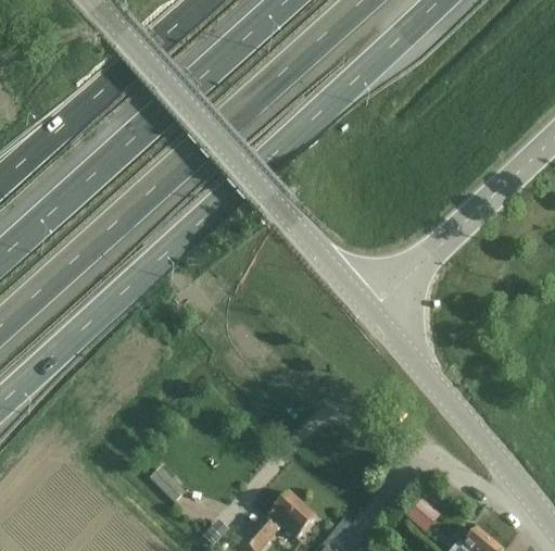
[(160,465),(149,476),(174,501),(185,490),(160,465)]
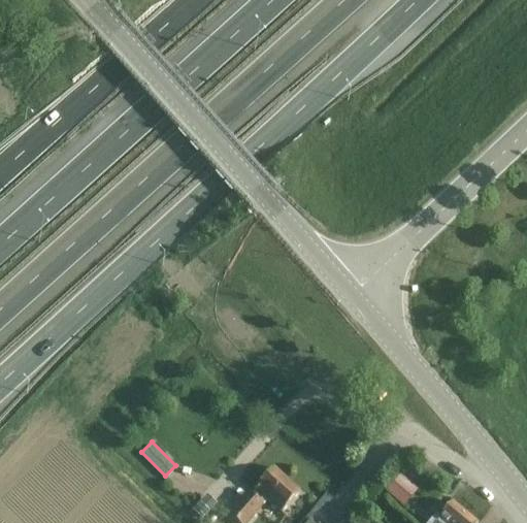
[(280,512),(298,491),(271,467),(253,488),(266,500),(263,504),(273,514),(277,510),(280,512)]
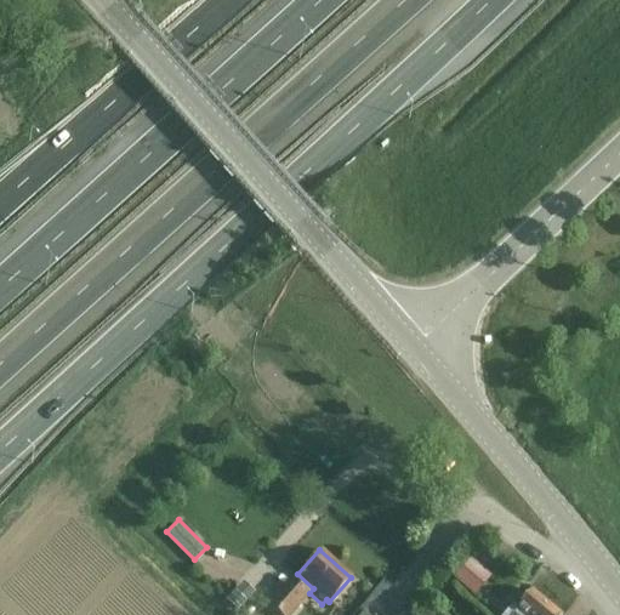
[(470,556),(455,574),(473,590),(488,571),(470,556)]
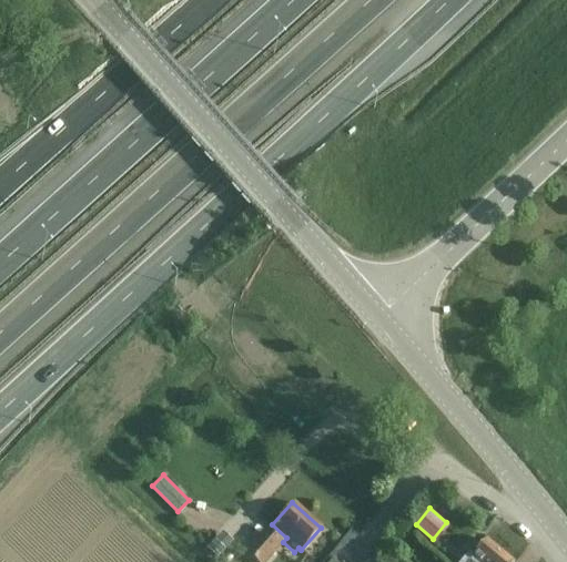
[(256,561),(264,561),(283,541),(264,525),(243,550),(256,561)]
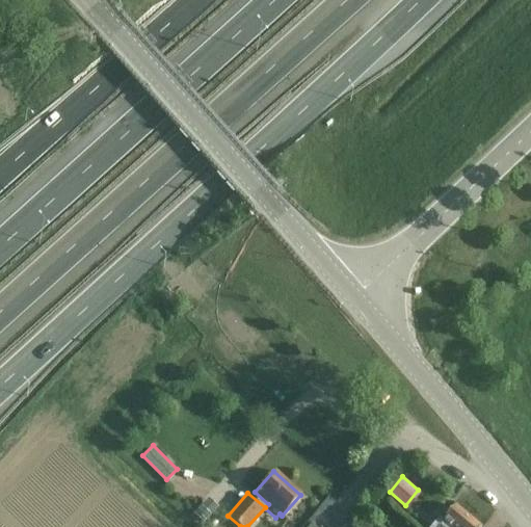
[(193,510),(205,520),(218,504),(208,495),(193,510)]
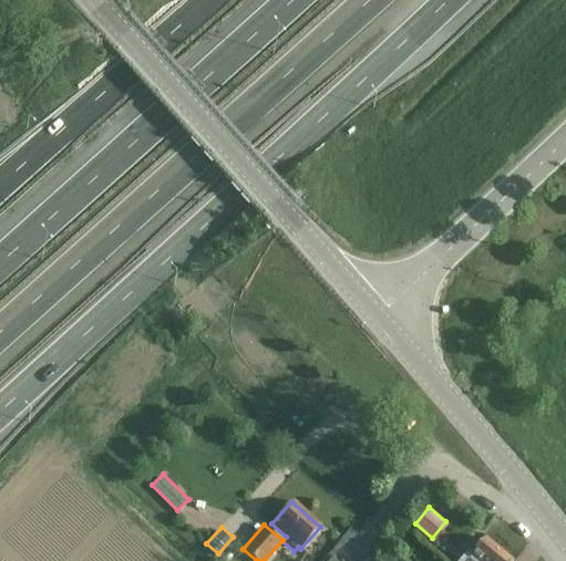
[(465,550),(454,560),(511,560),(513,559),(486,536),(472,552),(471,553),(465,550)]
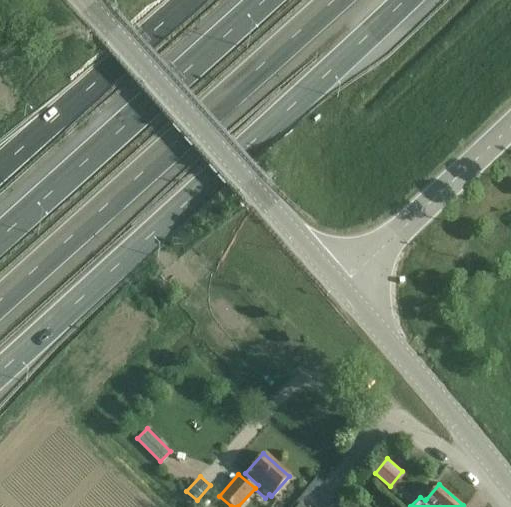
All buildings are outlined.
